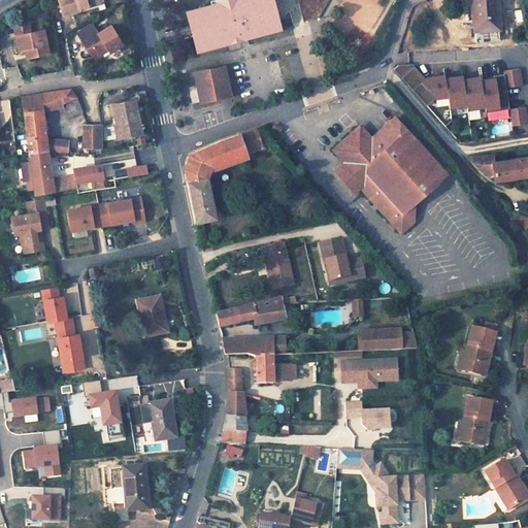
[(55,0),(61,17),(79,10),(78,8),(86,6),(87,8),(96,5),(94,0),(55,0)]
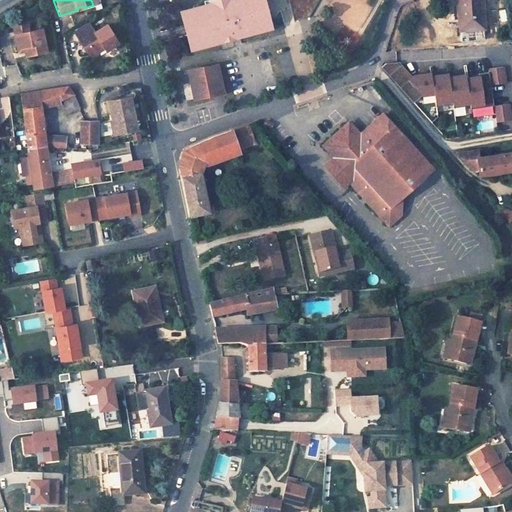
[(212,0),(213,4),(186,12),(189,22),(186,22),(191,40),(195,39),(197,49),(249,33),(248,31),(258,28),(259,30),(271,26),(267,10),(265,10),(263,2),(264,1),(263,0),(212,0)]
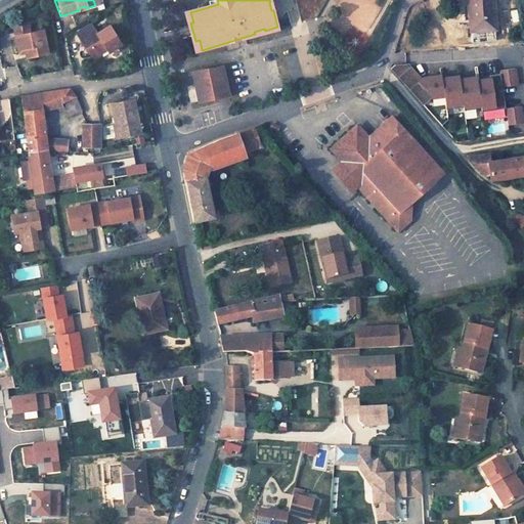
[(316,17),(326,0),(296,0),(302,23),(316,17)]
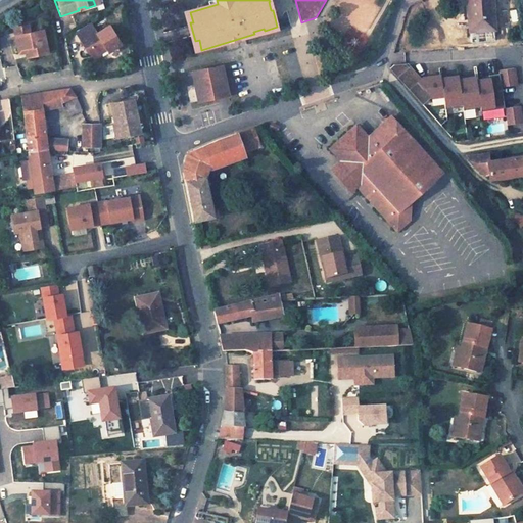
[(490,0),(468,0),(469,5),(472,5),(474,29),(493,28),(491,1),(490,0)]
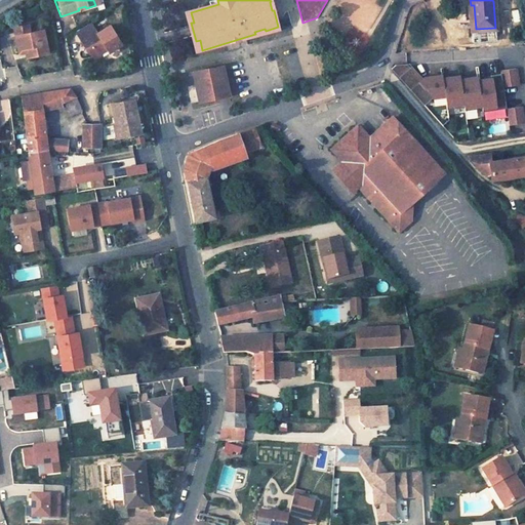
[(99,53),(105,51),(106,52),(118,45),(107,27),(95,34),(89,24),(74,34),(84,49),(82,53),(87,56),(91,62),(98,57),(99,53)]
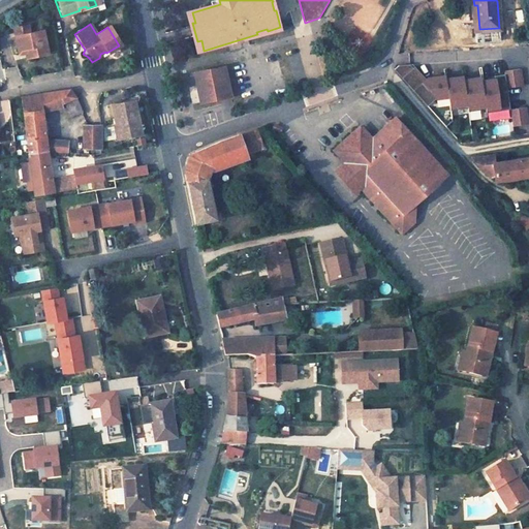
[(50,54),(44,30),(31,32),(30,25),(16,28),(20,49),(31,47),(33,57),(50,54)]
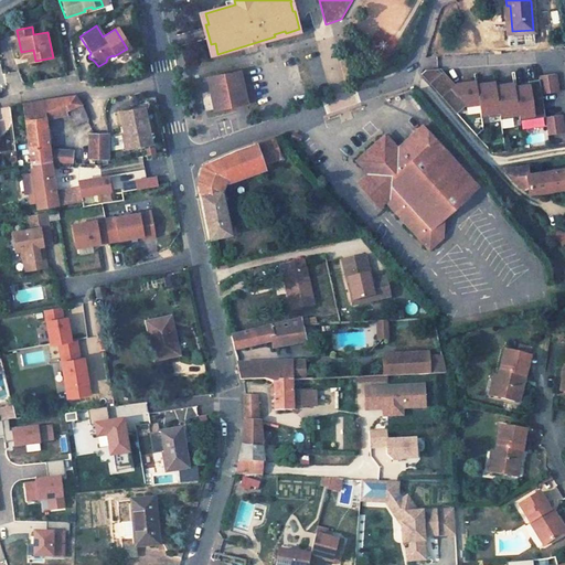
[(35,61),(33,50),(21,52),(22,56),(30,55),(31,62),(35,61)]
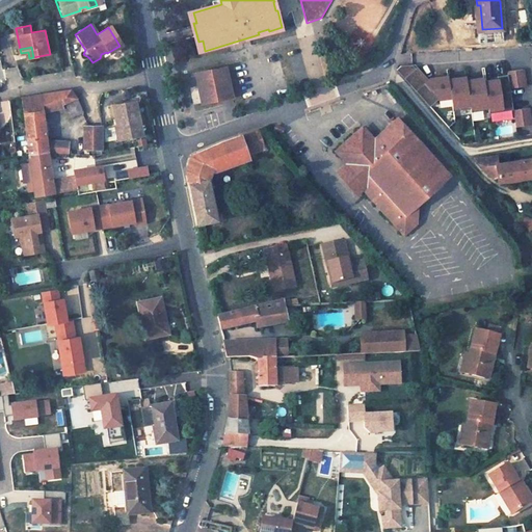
[(401,67),(397,71),(404,79),(416,69),(413,65),(401,67)]
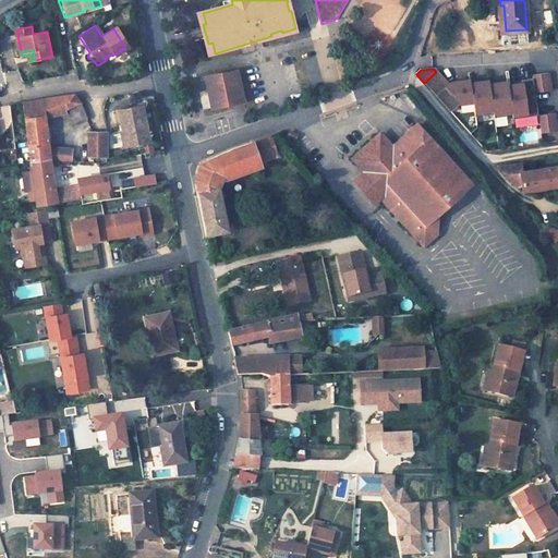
[(237,70),(206,76),(213,108),(243,101),(237,70)]
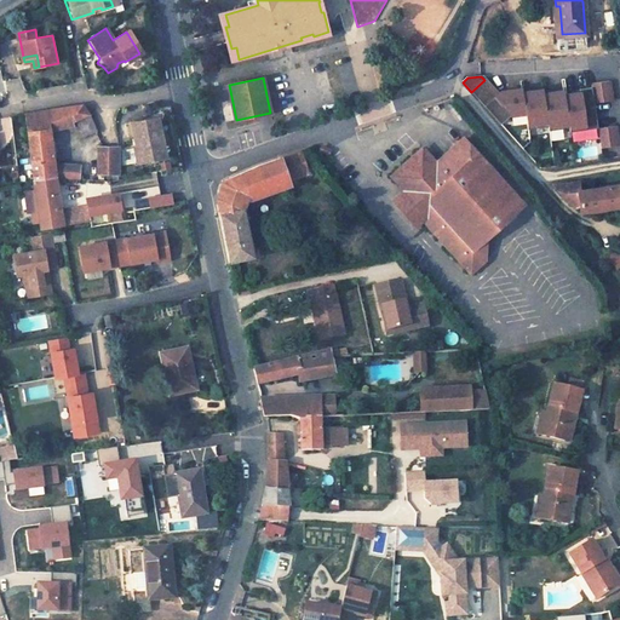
[(484,80),(471,92),(501,125),(514,115),(497,96),(500,92),(486,79),(484,80)]
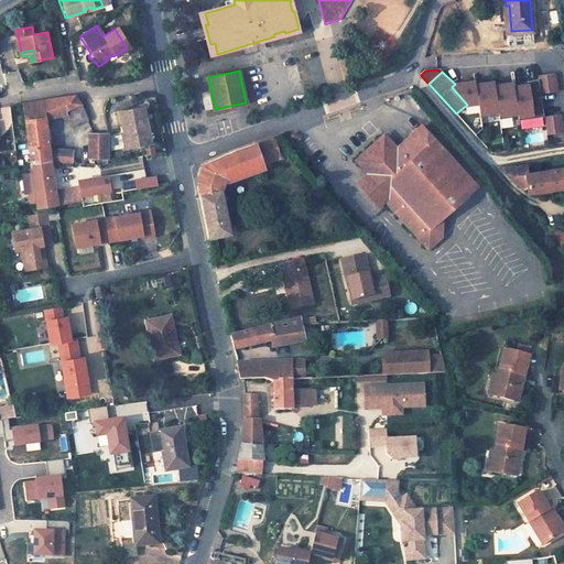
[(554,72),(538,75),(538,78),(539,84),(555,80),(554,72)]
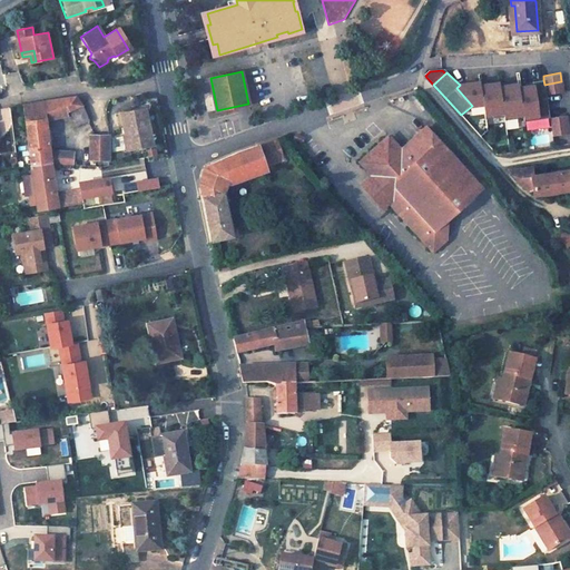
[(532,84),(519,86),(523,116),(523,120),(549,116),(546,94),(544,85),(543,79),(532,80),(532,84)]
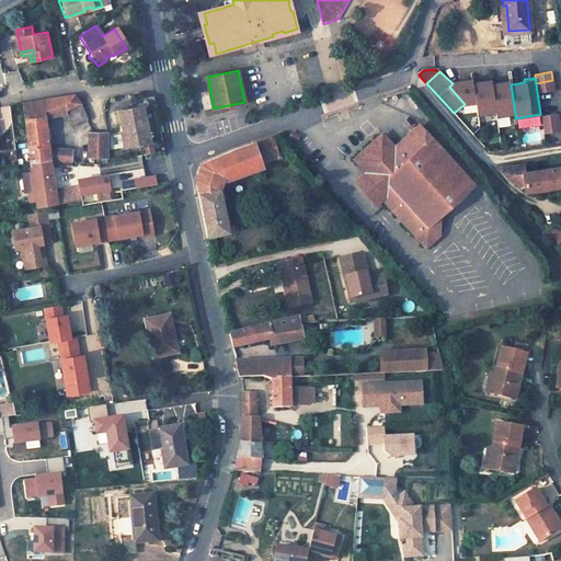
[(453,82),(453,83),(449,87),(465,104),(476,102),(472,82),(472,79),(453,82)]
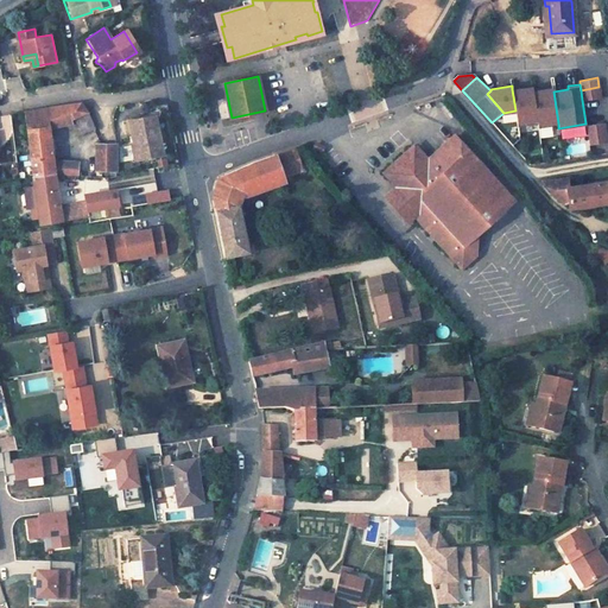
[(532,87),(512,89),(515,111),(518,126),(537,124),(532,90),(532,87)]
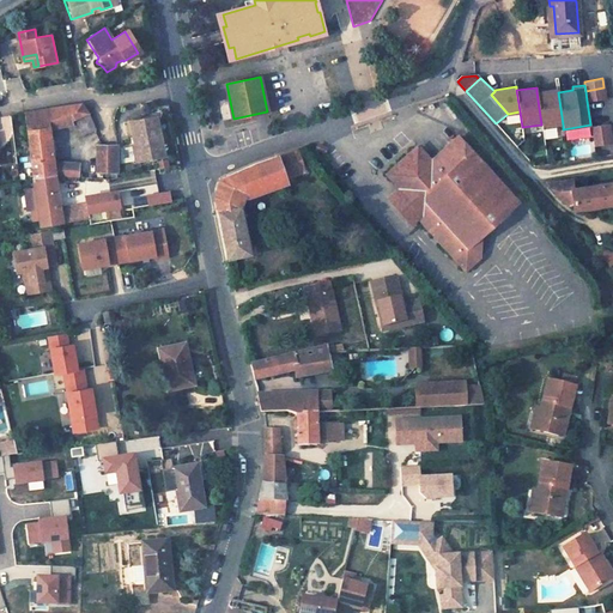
[(604,87),(586,91),(587,101),(605,98),(604,87)]
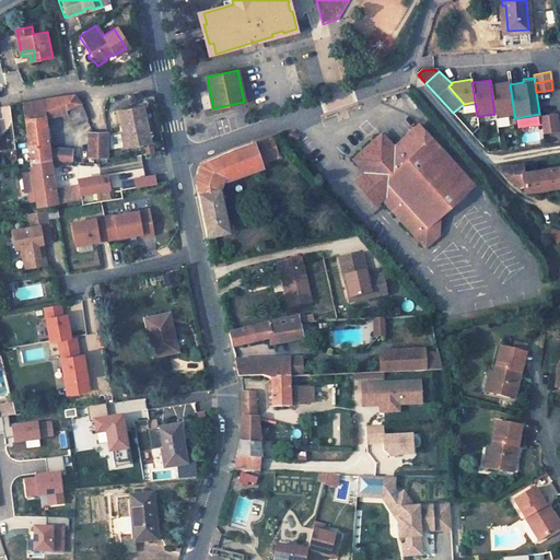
[(509,81),(490,83),(494,114),(496,117),(514,114),(510,84),(509,81)]
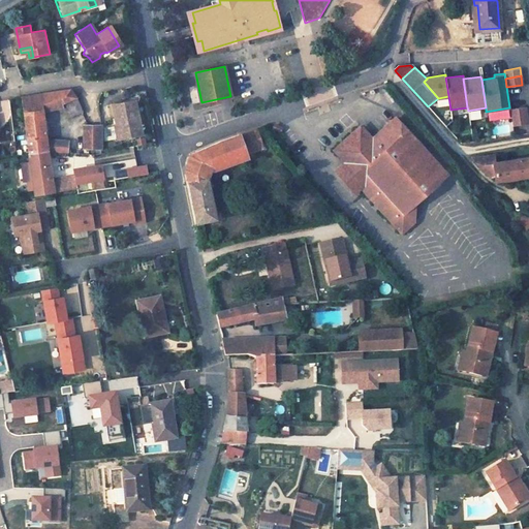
[(70,90),(22,97),(24,114),(42,112),(61,106),(60,103),(75,97),(70,90)]
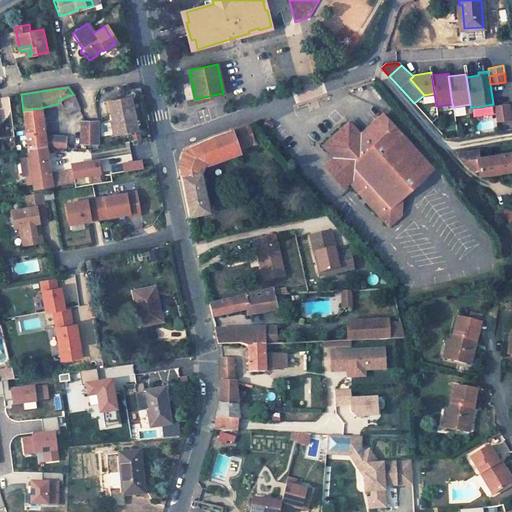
[(73,94),(58,100),(59,103),(64,115),(80,108),(73,93),(73,94)]
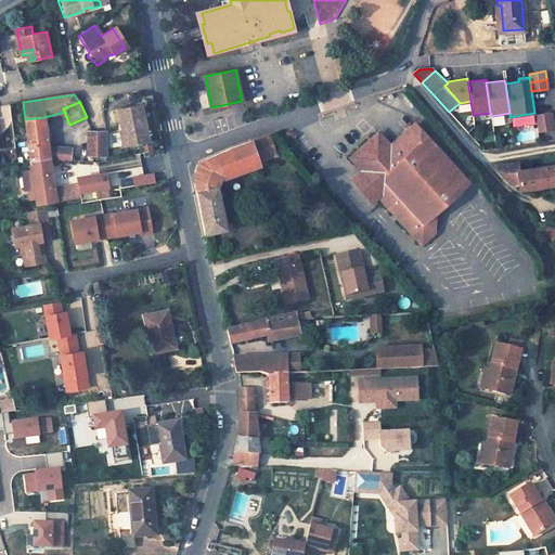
[(117,108),(120,129),(125,128),(127,144),(144,142),(140,105),(117,108)]
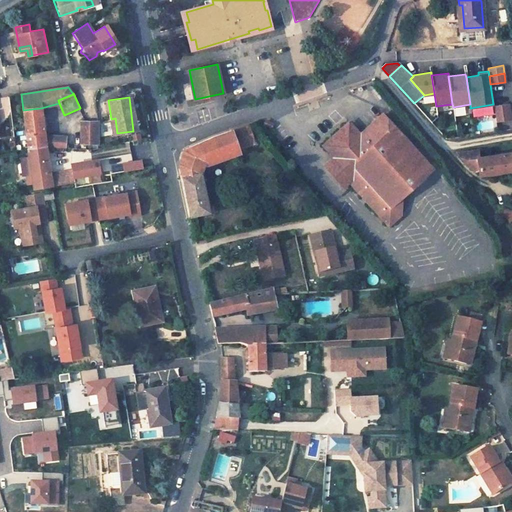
[(508,102),(493,104),(495,112),(510,110),(508,102)]
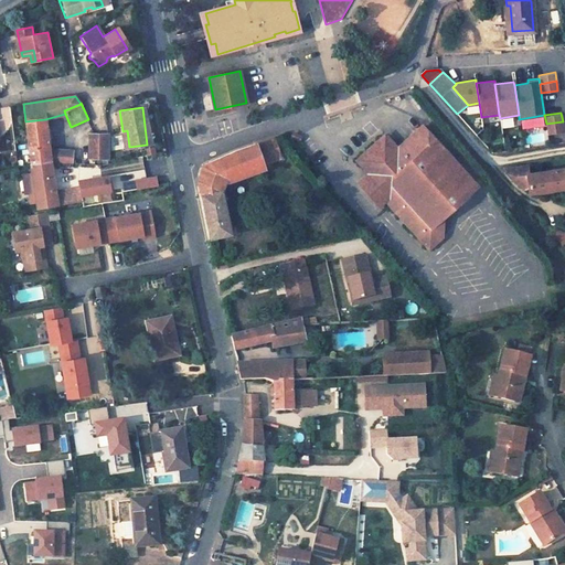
[(45,119),(25,121),(31,163),(51,162),(72,163),(73,150),(50,148),(45,119)]
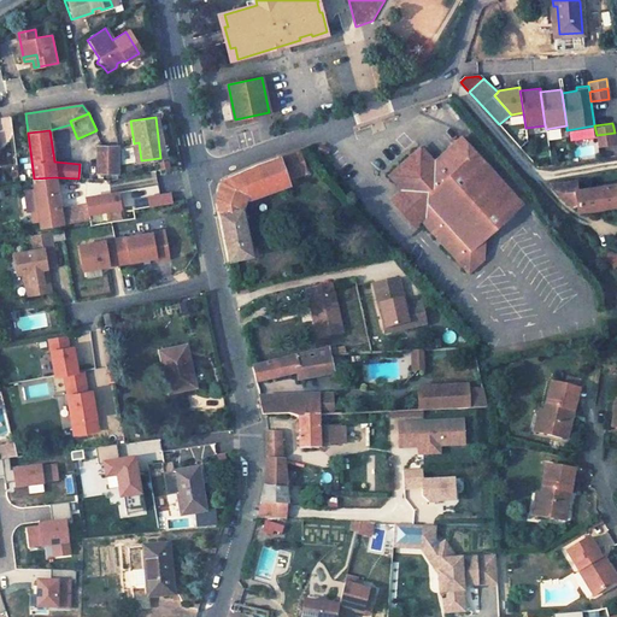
[(615,133),(597,135),(598,145),(616,142),(615,133)]
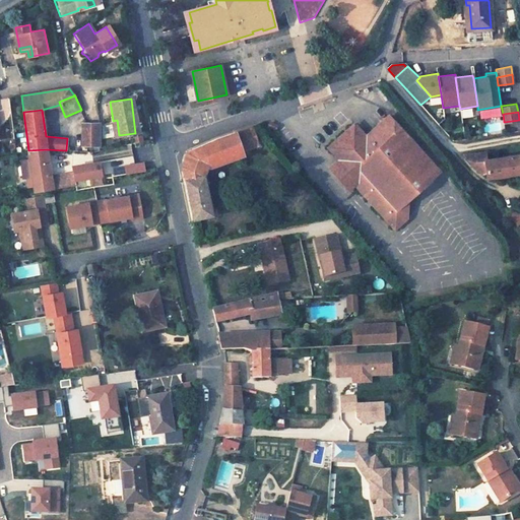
[(354,125),(329,147),(341,159),(339,166),(337,176),(348,189),(355,184),(395,226),(405,216),(407,198),(437,171),(388,117),(366,137),(354,125)]
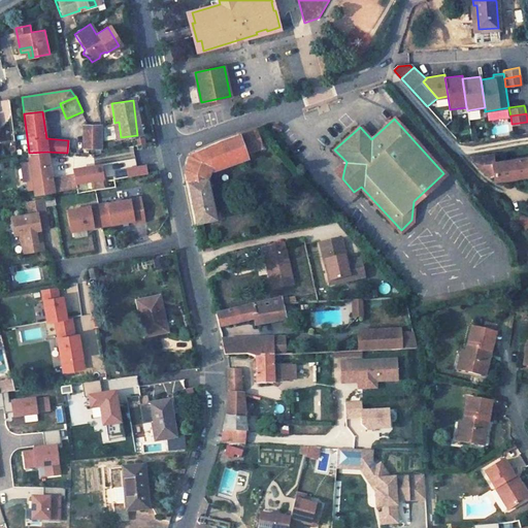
[(121,137),(119,122),(114,123),(112,123),(113,138),(121,137)]
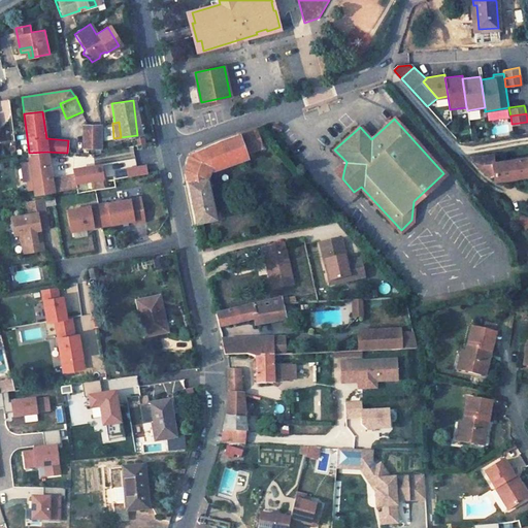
[(493,126),(493,134),(507,134),(507,125),(493,126)]
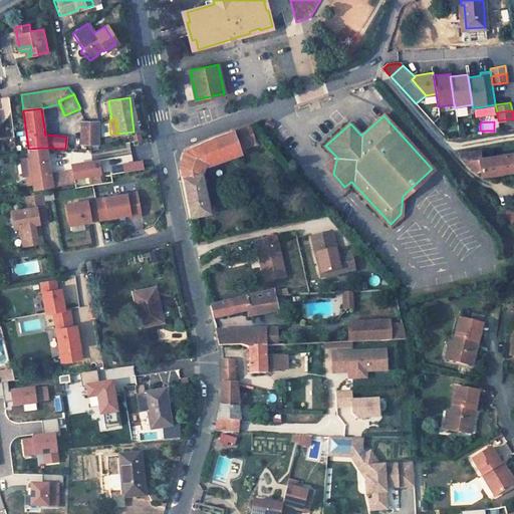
[(99,122),(81,122),(82,144),(99,144),(99,122)]
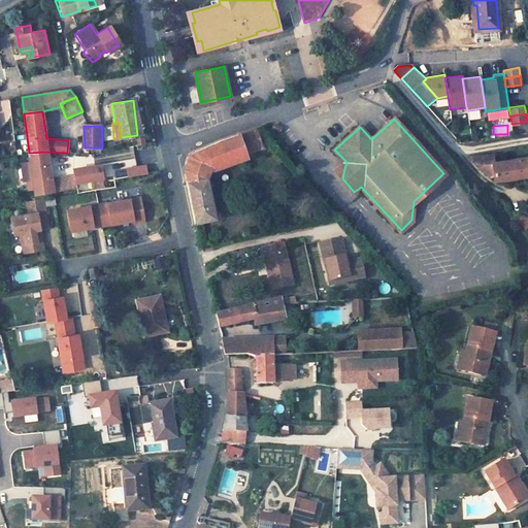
[(257,128),(239,134),(246,155),(264,149),(257,128)]
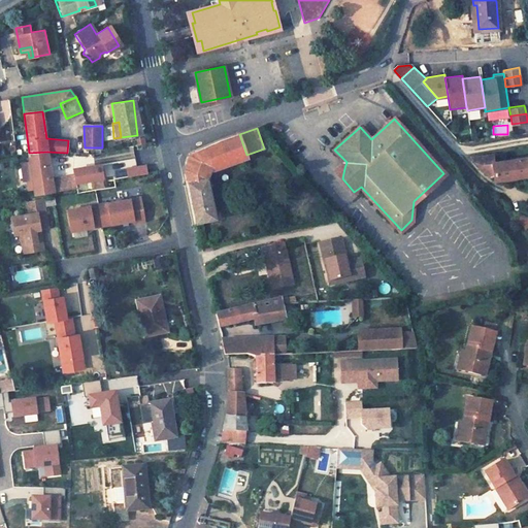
[(222,140),(204,147),(211,168),(213,167),(228,162),(246,155),(239,134),(222,140)]
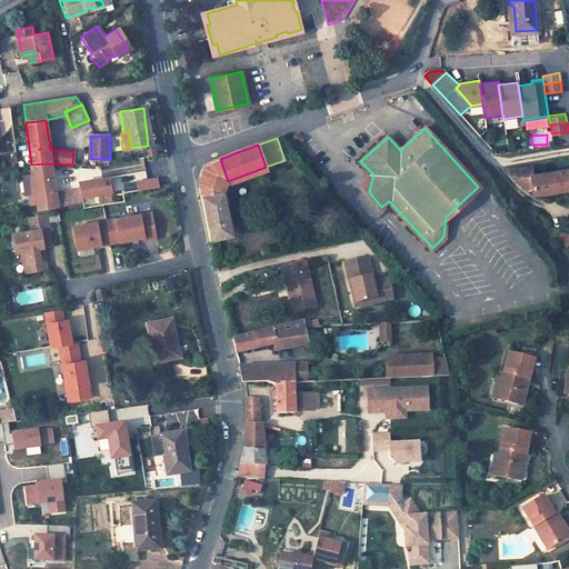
[(157,146),(147,148),(148,156),(158,153),(157,146)]
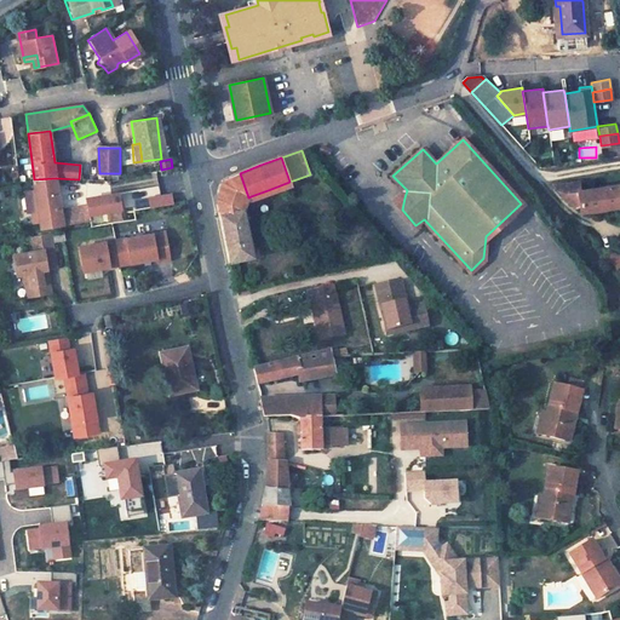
[(240,173),(223,181),(217,197),(219,208),(241,204),(248,197),(240,173)]
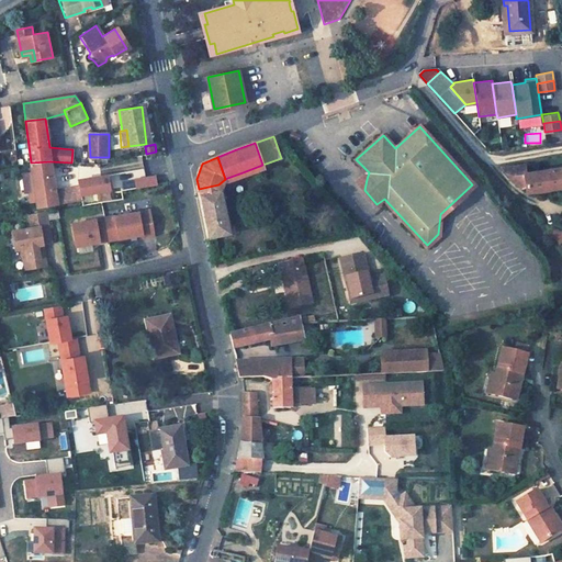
[(51,161),(31,163),(34,184),(36,199),(37,208),(85,199),(85,193),(112,188),(110,173),(81,179),(82,186),(60,189),(55,190),(53,171),(51,161)]
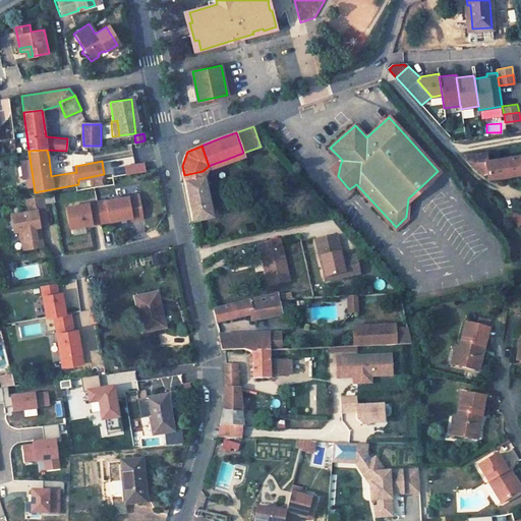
[(485,153),(465,155),(481,174),(488,172),(489,177),(520,171),(520,155),(487,160),(485,153)]
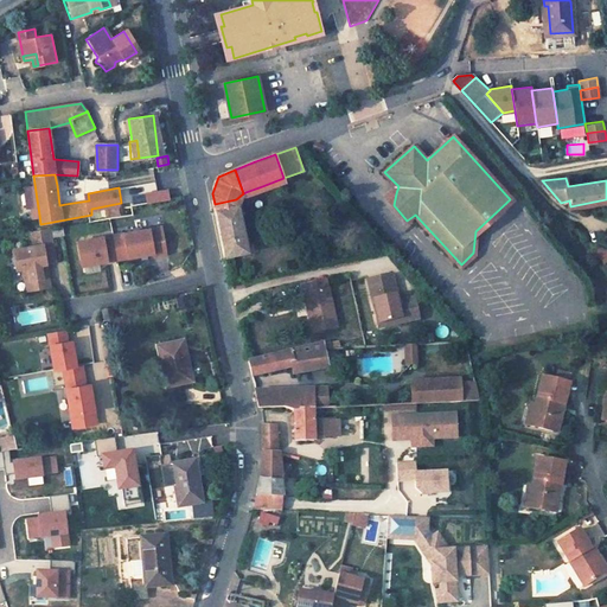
[(391,192),(385,197),(394,205),(396,193),(398,186),(391,192)]
